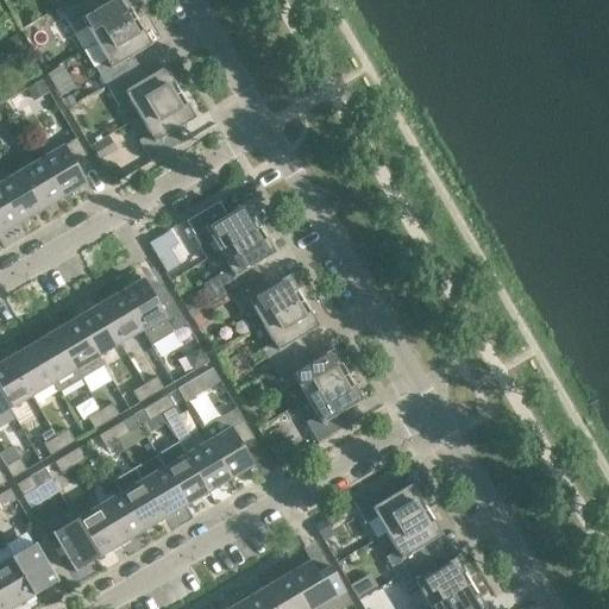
[(86,27),(95,44),(137,20),(124,0),(111,0),(98,8),(92,0),(86,0),(63,14),(75,33),(86,27)]
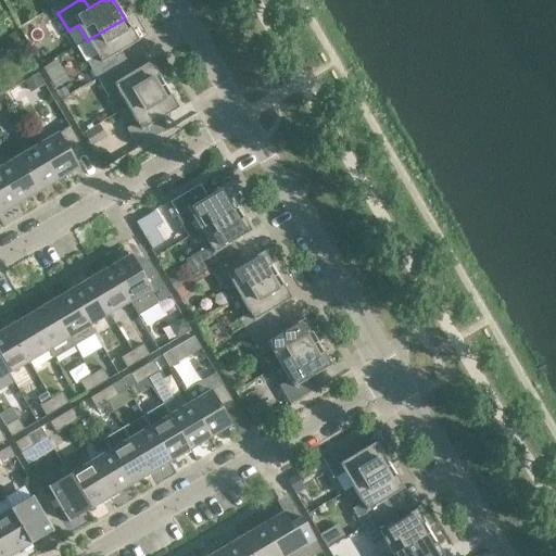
[(139,41),(125,19),(87,40),(97,55),(86,62),(97,80),(123,65),(116,54),(139,41)]
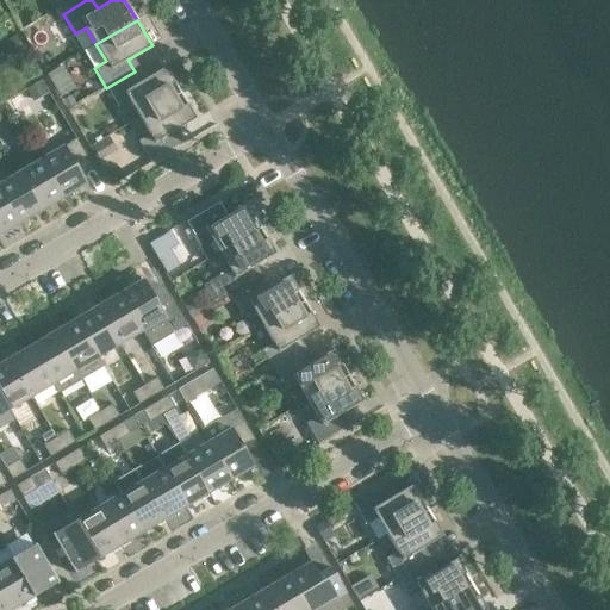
[(25,53),(16,36),(1,44),(11,61),(25,53)]
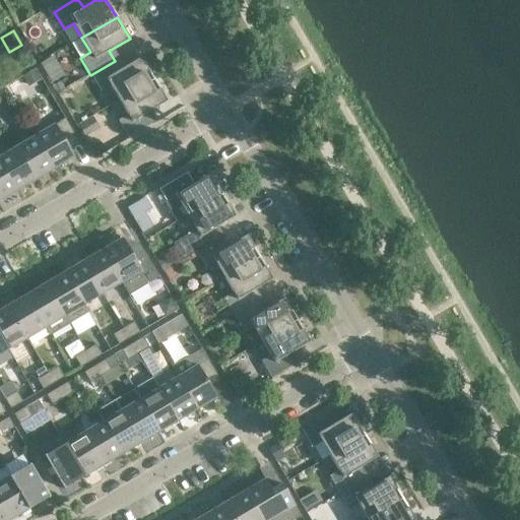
[(121,70),(115,61),(90,75),(101,91),(111,86),(119,101),(154,80),(141,58),(121,70)]
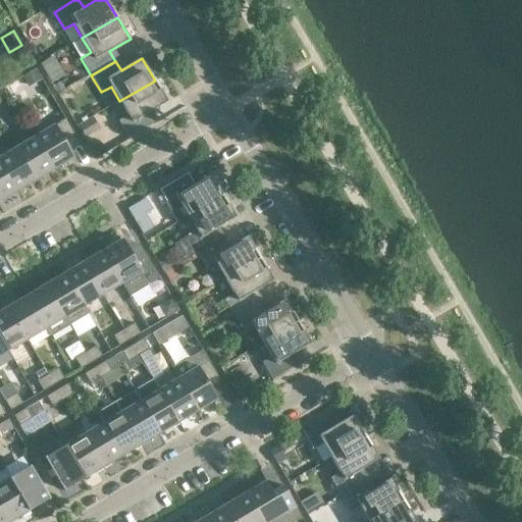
[(34,70),(22,76),(29,87),(40,81),(34,70)]
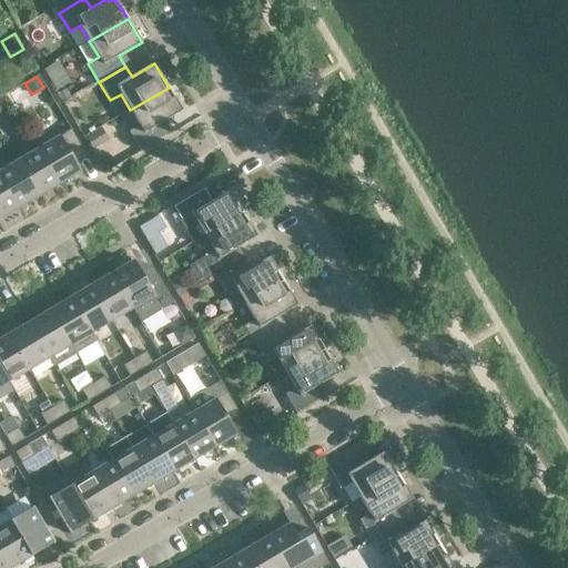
[(182,111),(169,88),(130,110),(140,125),(129,132),(140,151),(166,135),(160,124),(182,111)]
